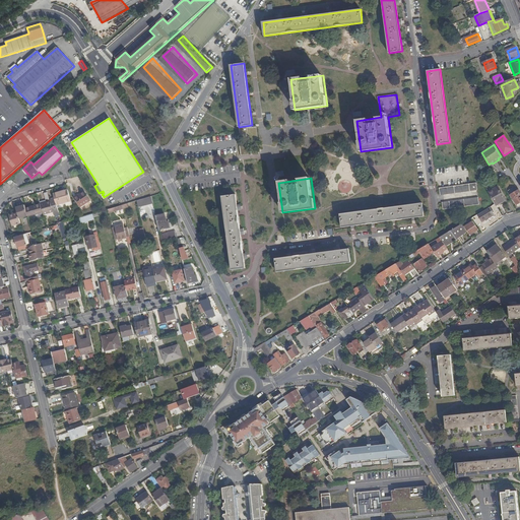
[(440,195),(477,190),(476,183),(440,188),(440,195)]
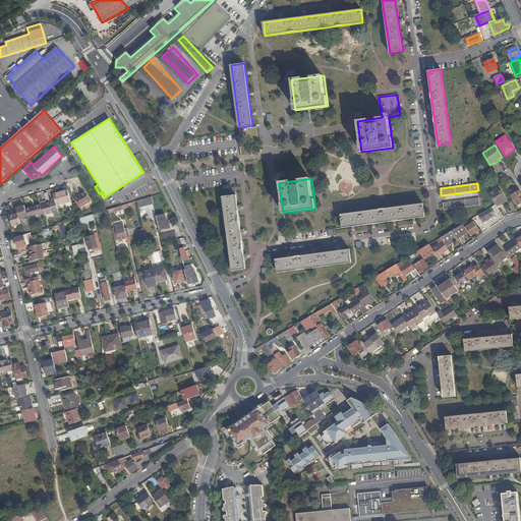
[(497,205),(498,206),(507,200),(500,187),(494,190),(493,187),(488,190),(497,205)]
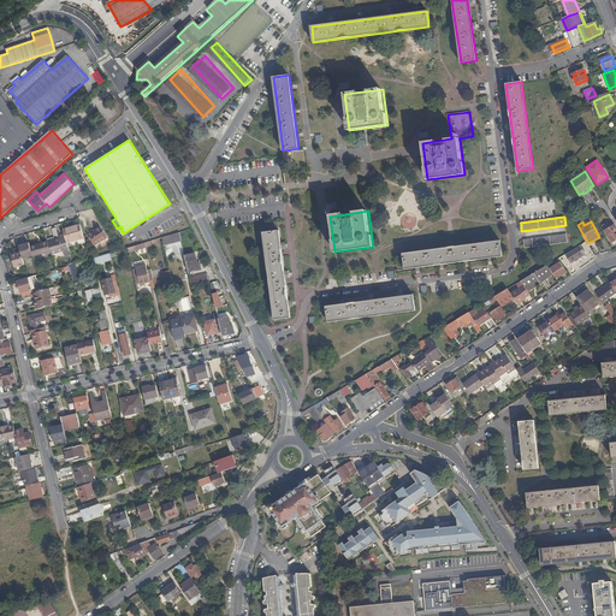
[(67,243),(77,240),(84,237),(81,225),(75,226),(75,229),(69,230),(69,229),(63,230),(65,236),(67,243)]
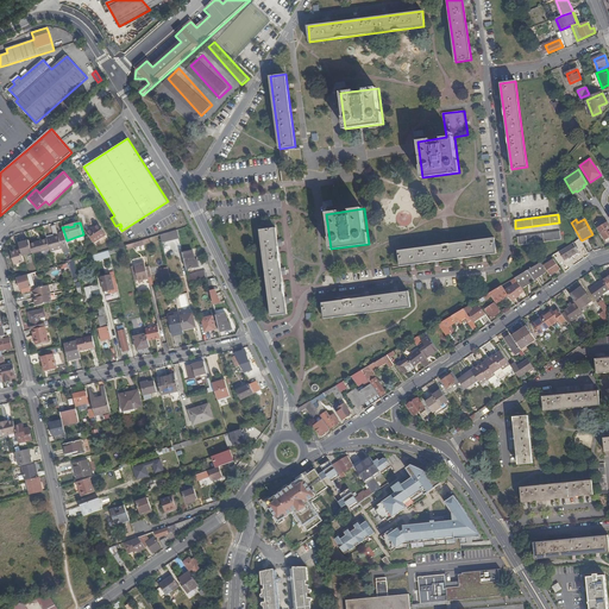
[(598,228),(607,242),(608,239),(608,223),(598,228)]
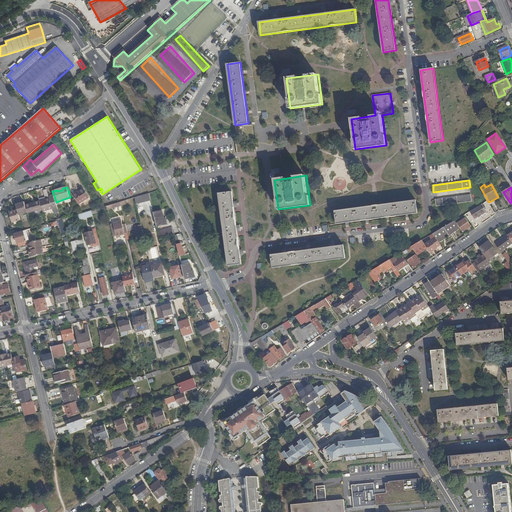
[(74,195),(80,203),(87,199),(90,197),(84,188),(74,195)]
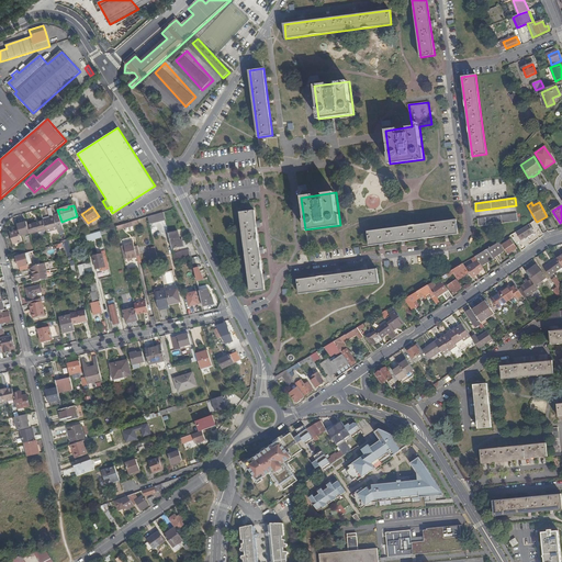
[(240,212),(251,291),(265,289),(255,210),(240,212)]
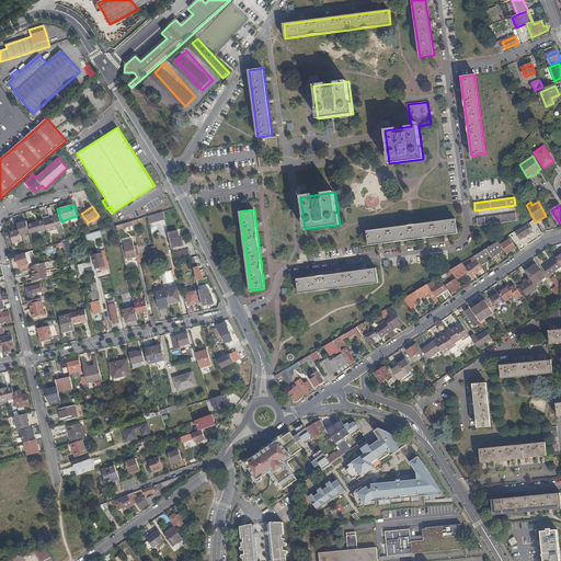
[(165,218),(163,212),(148,216),(150,222),(165,218)]
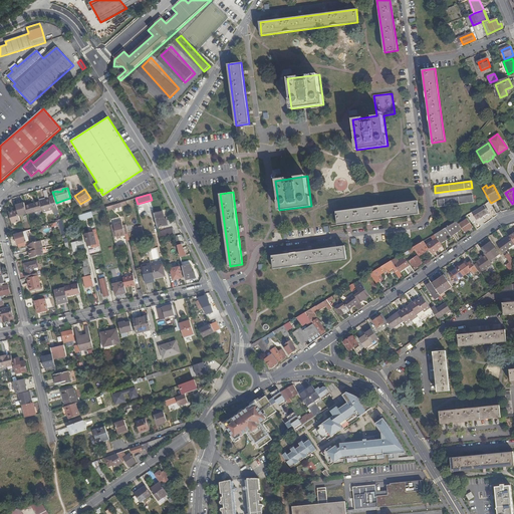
[(437,200),(438,207),(474,202),(473,195),(437,200)]
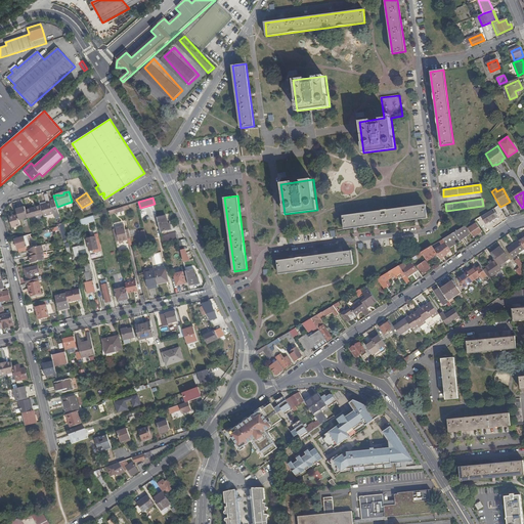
[(55,201),(41,206),(41,207),(43,214),(44,216),(54,214),(54,215),(59,214),(57,207),(55,201)]
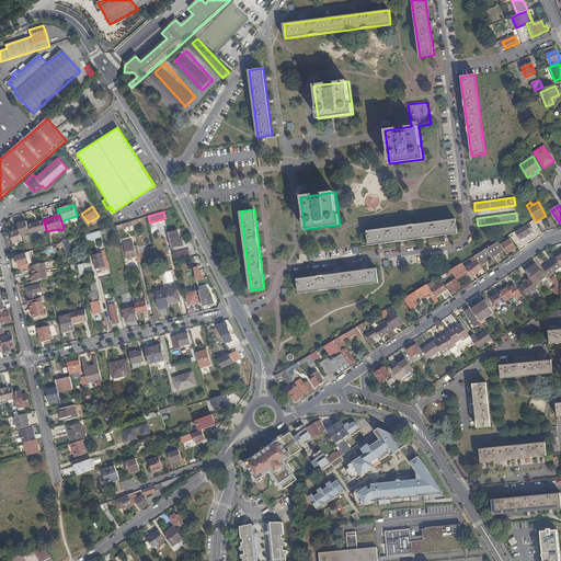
[(95,218),(88,222),(90,227),(98,221),(95,218)]
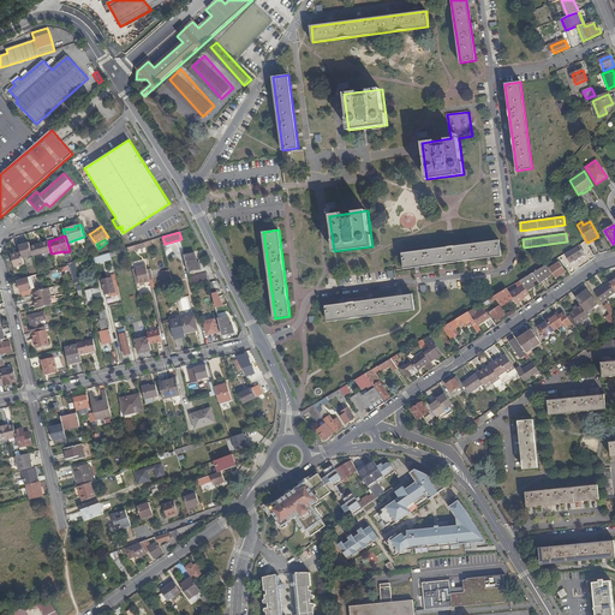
[(402,252),(405,269),(501,256),(500,240),(467,245),(402,252)]
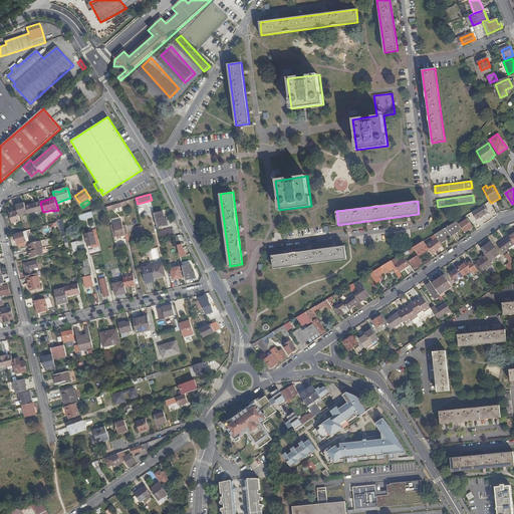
[(26,206),(25,203),(20,205),(16,207),(17,210),(19,216),(28,214),(26,206)]
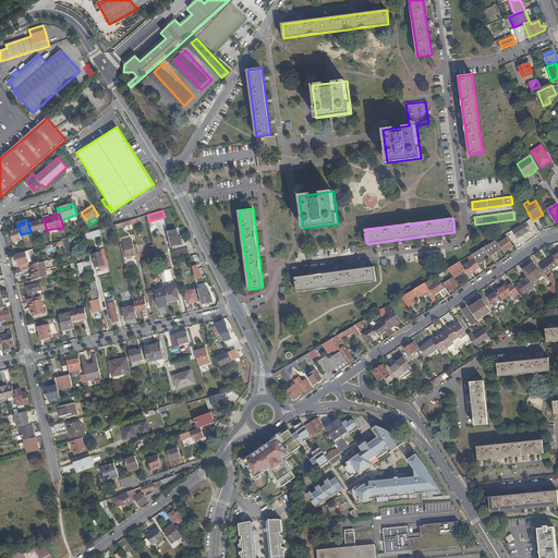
[(37,221),(28,223),(31,232),(31,233),(46,228),(44,220),(37,222),(37,221)]
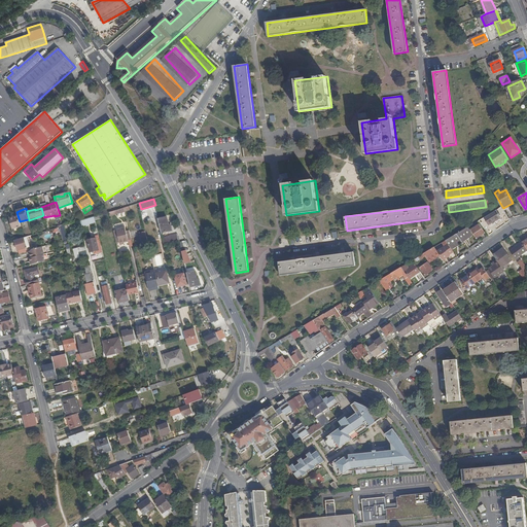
[(496,210),(484,217),(489,225),(500,218),(496,210)]
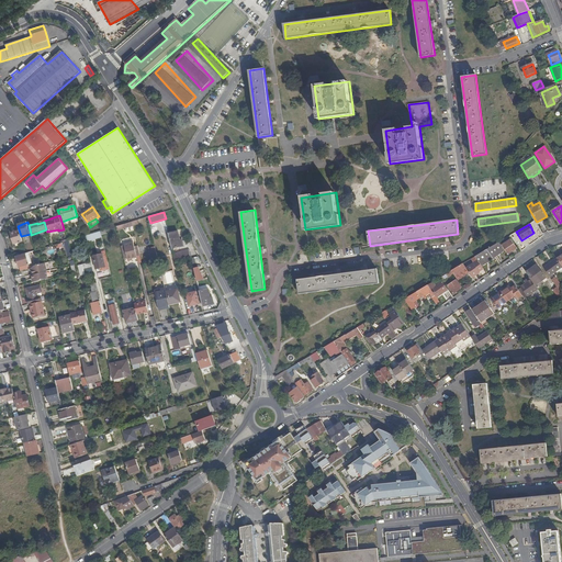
[(23,242),(21,236),(19,229),(14,232),(10,234),(13,245),(23,242)]
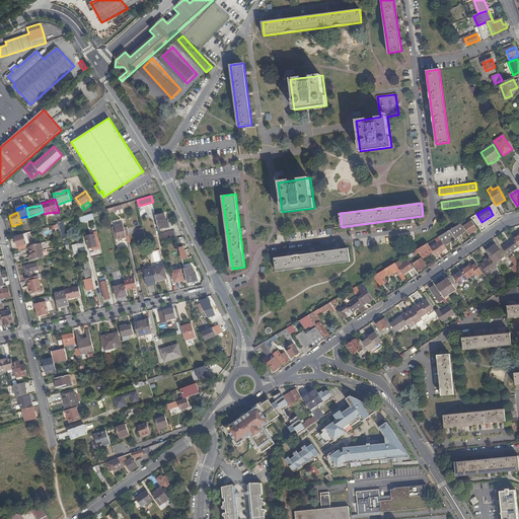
[(164,214),(156,215),(159,229),(169,227),(168,221),(165,221),(164,214)]
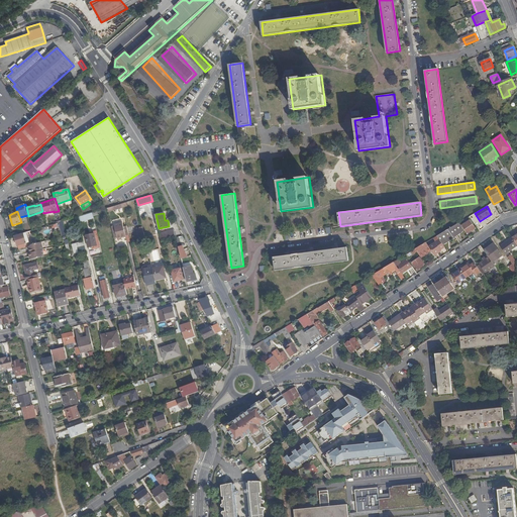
[(462,225),(469,233),(477,228),(471,220),(462,225)]
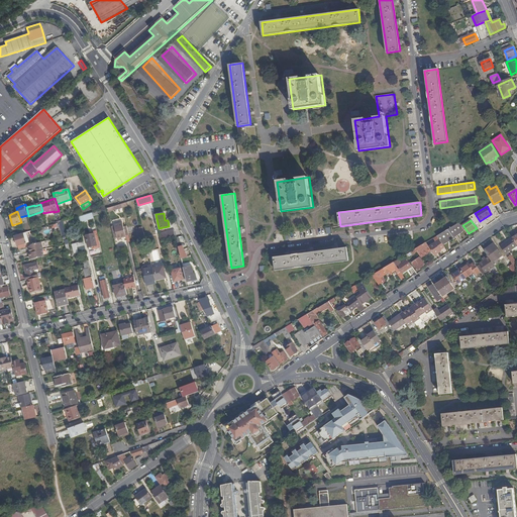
[(126,235),(129,235),(127,226),(124,226),(123,222),(114,224),(115,226),(112,227),(115,238),(118,237),(118,238),(122,237),(126,236),(126,235)]
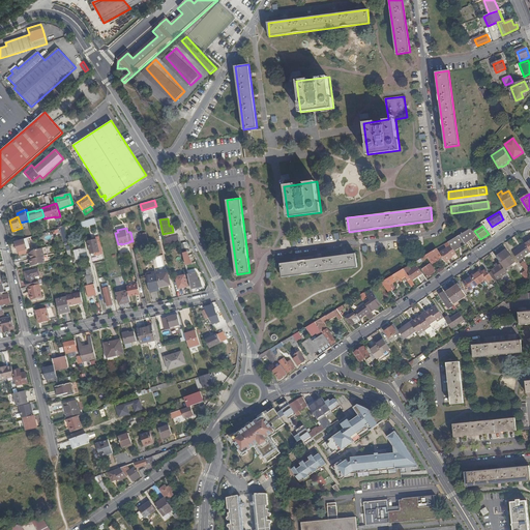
[(460,235),(466,243),(476,236),(471,229),(460,235)]
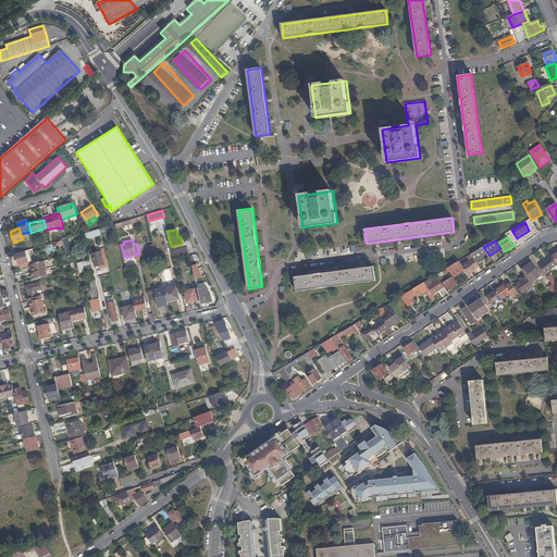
[(147,246),(150,259),(158,257),(155,244),(147,246)]
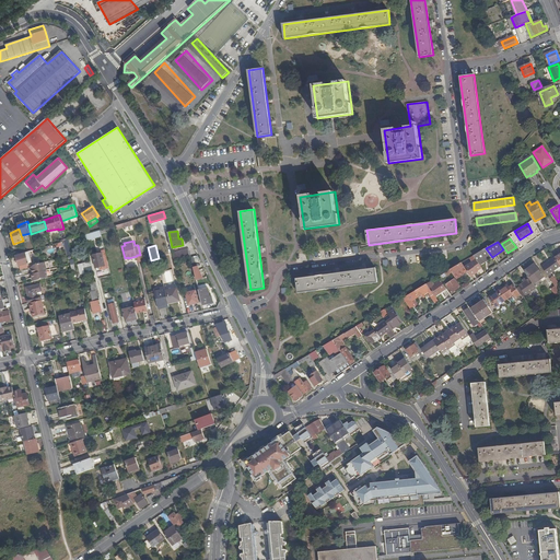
[(480,264),(492,257),(486,248),(475,255),(478,261),(480,264)]
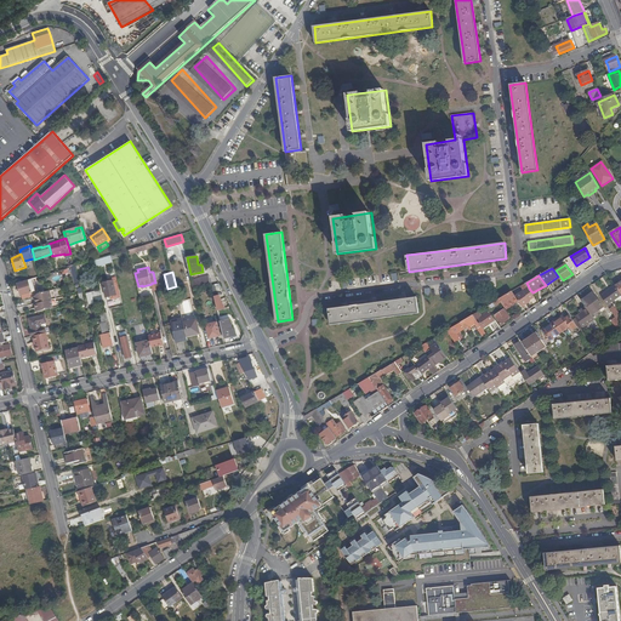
[(192,280),(194,289),(211,285),(209,277),(192,280)]
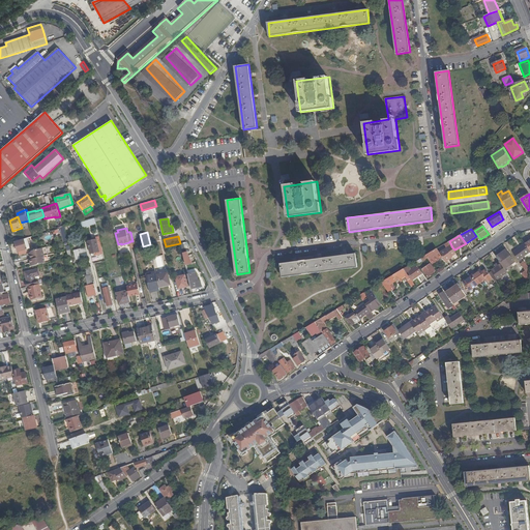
[(27,238),(16,241),(19,253),(28,249),(26,244),(25,240),(27,240),(27,238)]
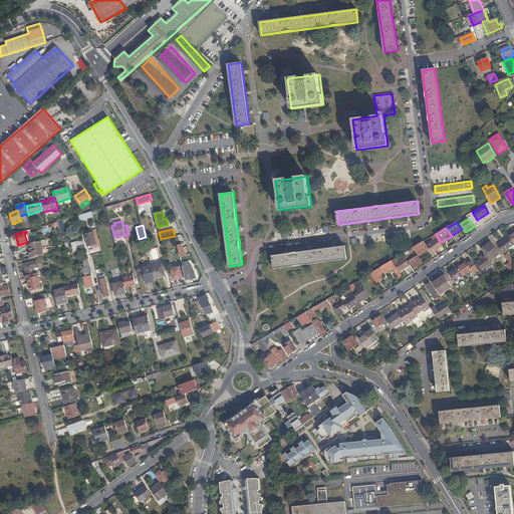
[(96,243),(94,231),(85,233),(88,245),(96,243)]
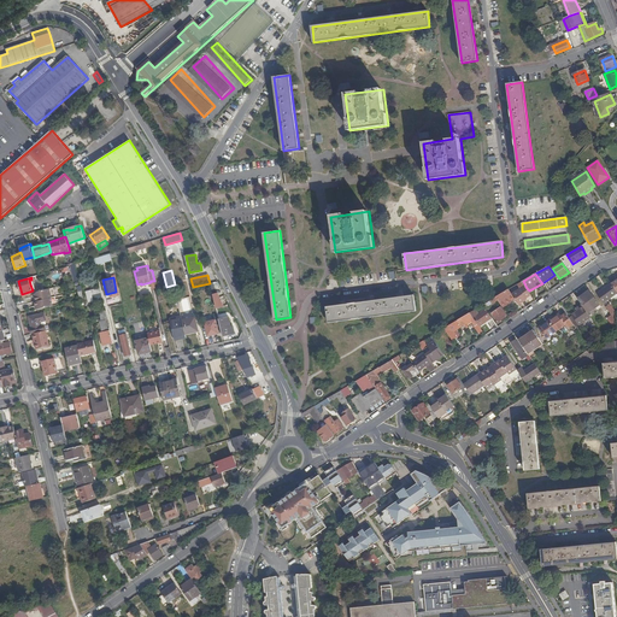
[(611,295),(613,294),(616,292),(611,285),(598,294),(604,303),(612,297),(611,295)]
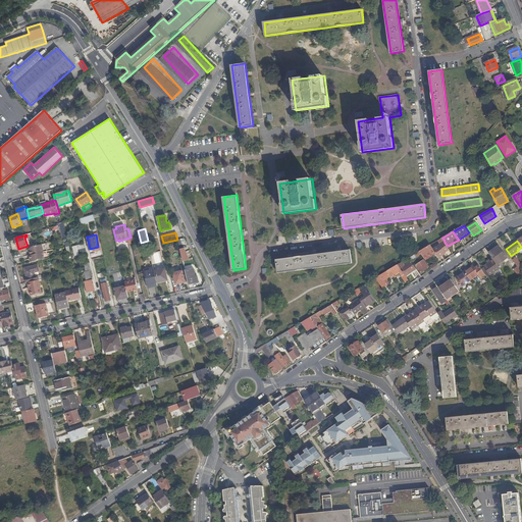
[(32,246),(30,249),(32,255),(30,255),(32,262),(45,259),(43,252),(44,252),(43,244),(32,246)]
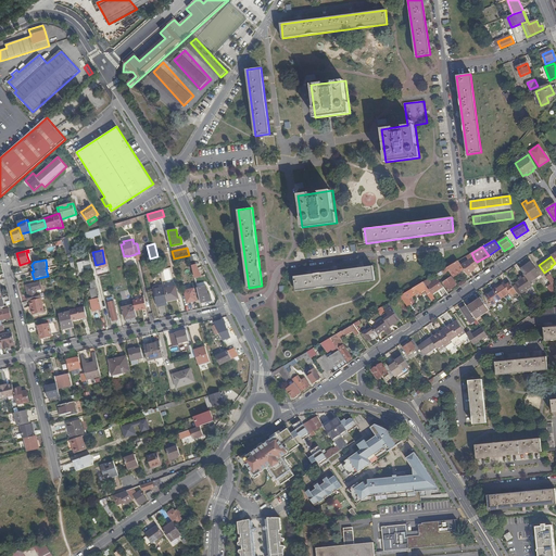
[(465,269),(468,274),(476,269),(476,268),(479,265),(477,262),(475,260),(464,267),(465,269)]
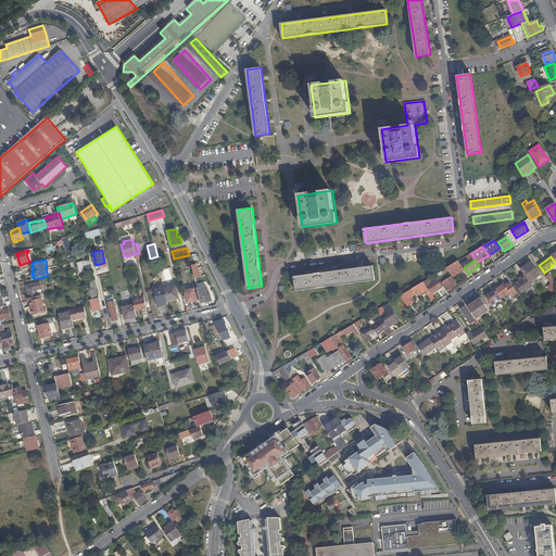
[(78,263),(80,272),(89,269),(87,261),(78,263)]
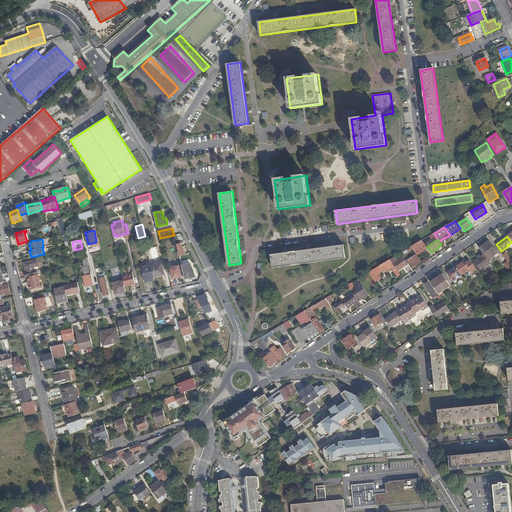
[(414,248),(418,254),(428,248),(427,246),(423,240),(412,246),(414,248)]
